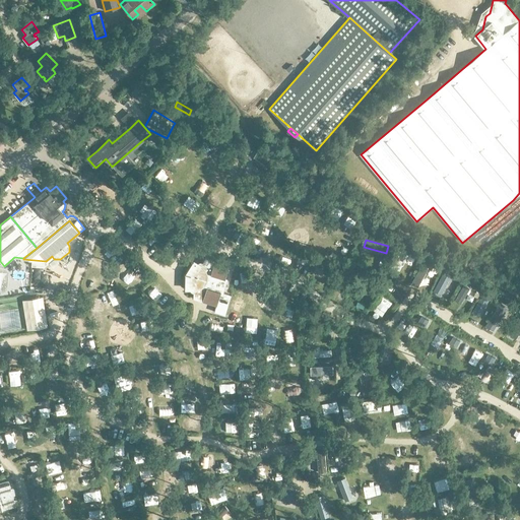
[(196,263),(187,274),(188,288),(194,289),(193,299),(216,306),(220,293),(223,294),(228,279),(225,278),(230,265),(206,258),(201,266),(196,263)]
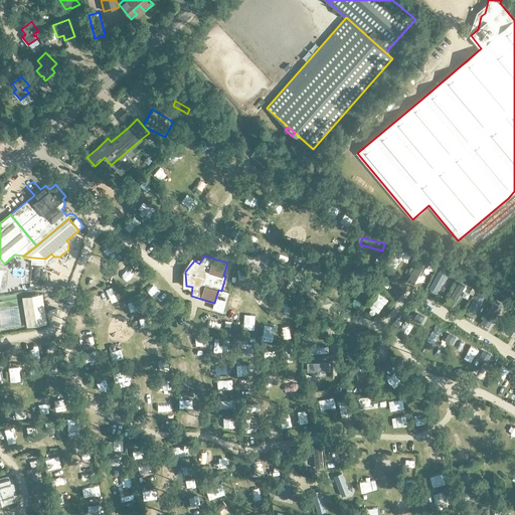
[(424,268),(417,264),(407,282),(414,285),(424,268)]
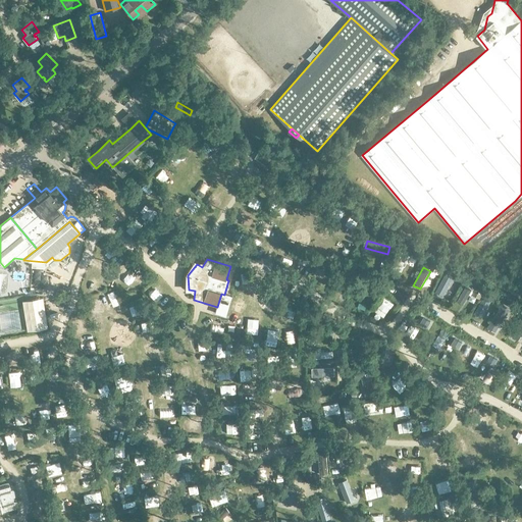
[(446,272),(435,292),(441,295),(453,276),(446,272)]
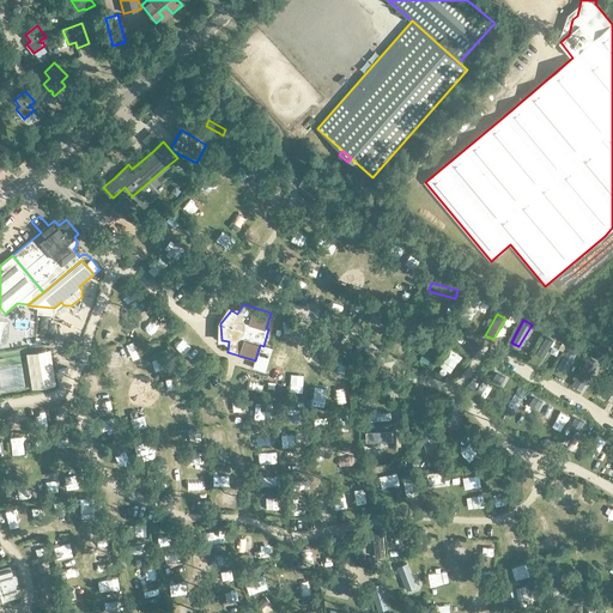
[(438,347),(441,338),(416,333),(414,343),(438,347)]
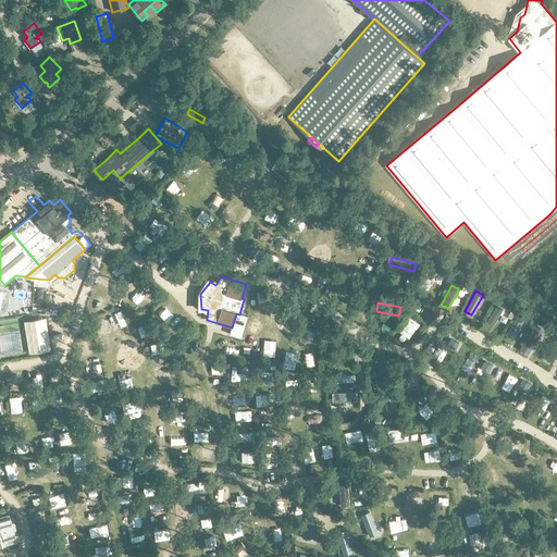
[(487,322),(494,325),(504,309),(497,305),(487,322)]
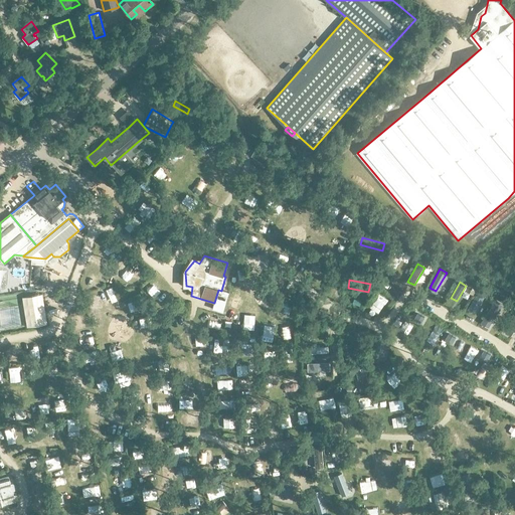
[(485,296),(480,293),(471,308),(476,311),(485,296)]
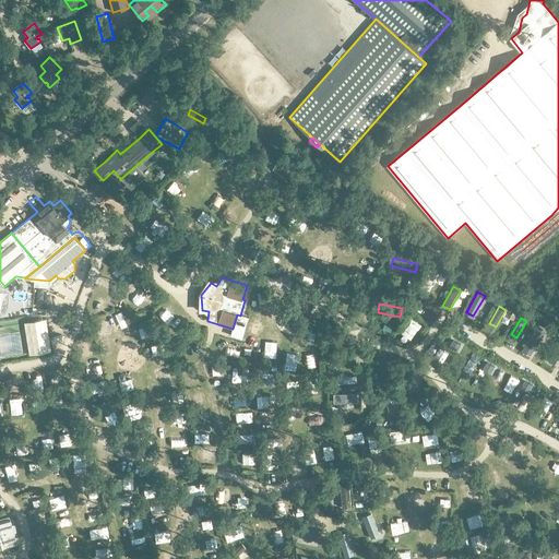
[(51,353),(46,320),(24,323),(28,356),(51,353)]
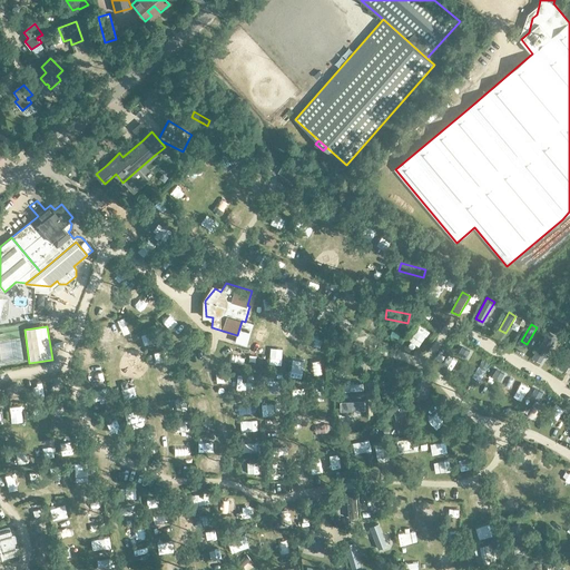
[(553,341),(548,337),(538,354),(544,356),(553,341)]
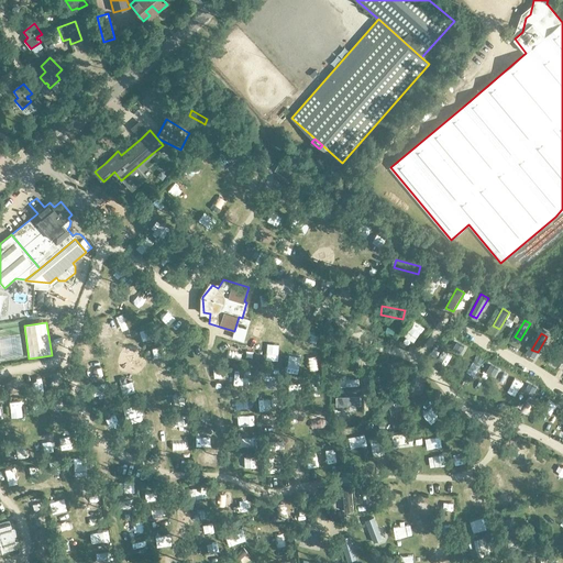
[(464,346),(456,343),(453,349),(461,353),(464,346)]
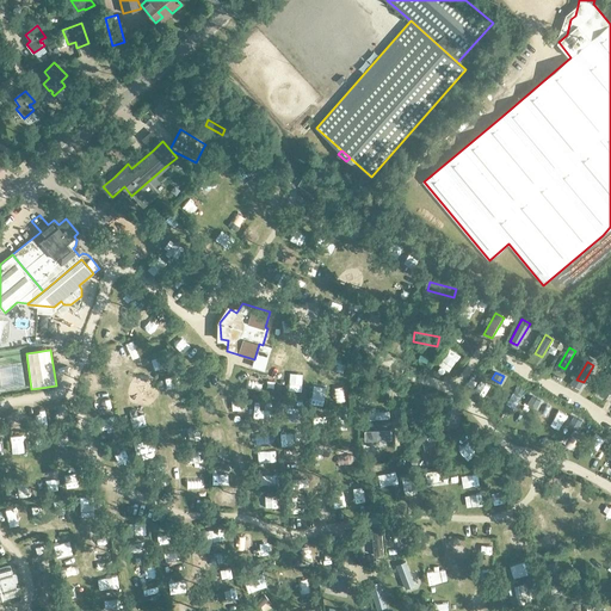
[(504,382),(499,393),(508,397),(513,387),(504,382)]
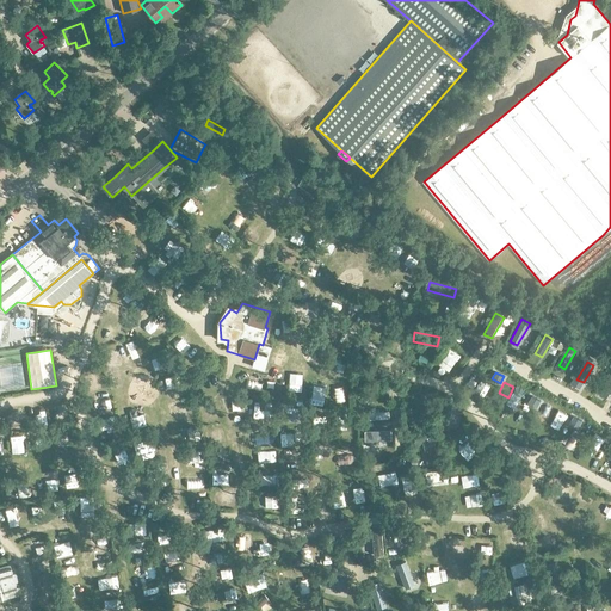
[(541,401),(532,396),(529,403),(537,407),(541,401)]
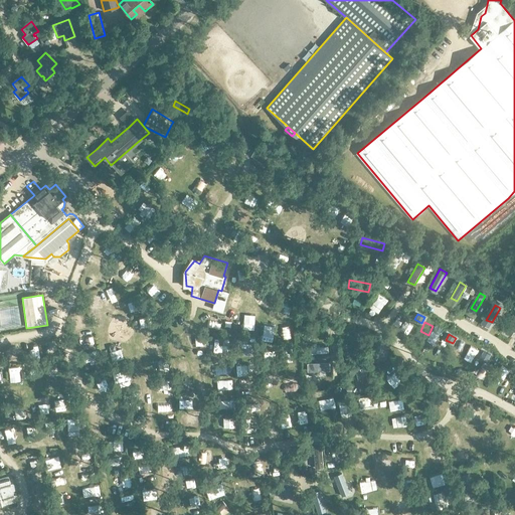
[(490,355),(484,351),(481,357),(487,360),(490,355)]
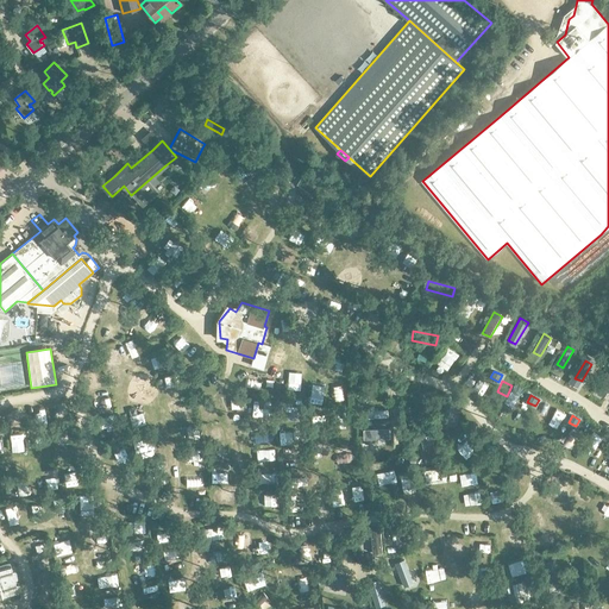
[(428,457),(435,454),(428,433),(420,435),(428,457)]
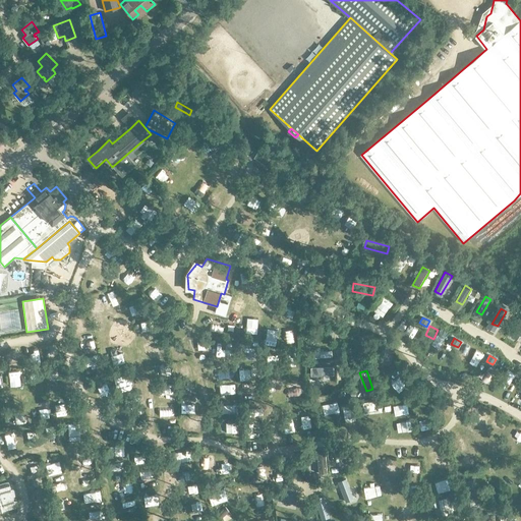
[(241,375),(241,387),(252,387),(252,375),(241,375)]
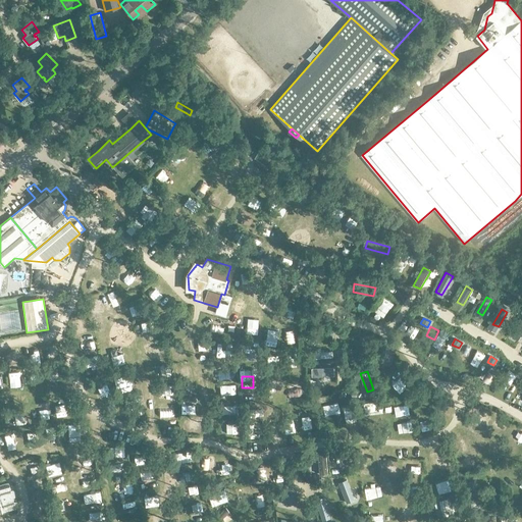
[(296,399),(295,392),(279,394),(280,401),(296,399)]
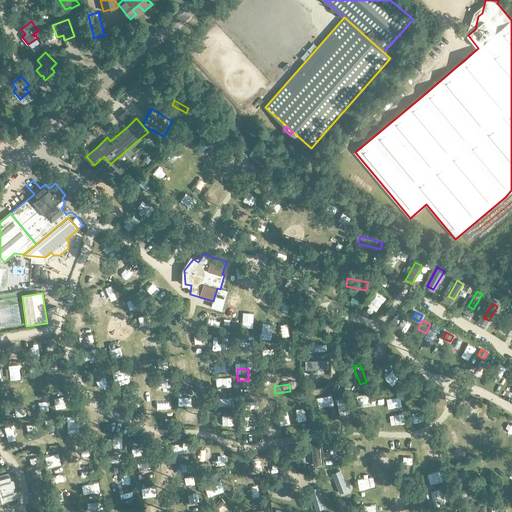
[(320,410),(327,409),(325,391),(318,392),(320,410)]
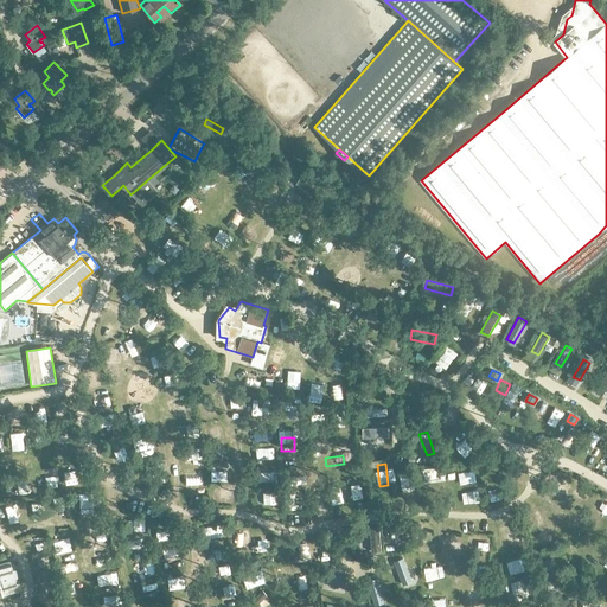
[(80,522),(93,521),(91,503),(78,504),(80,522)]
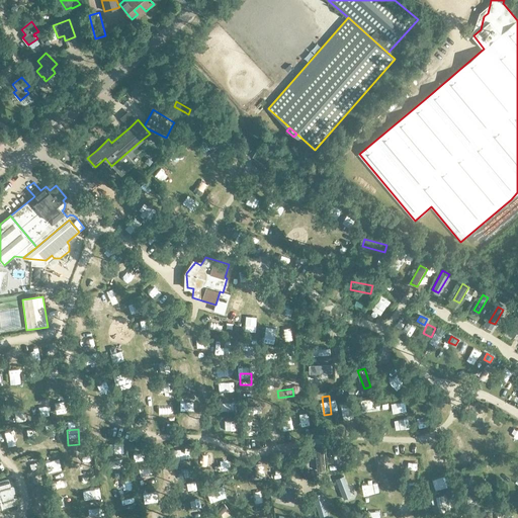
[(317,470),(325,470),(324,449),(319,448),(315,450),(317,470)]
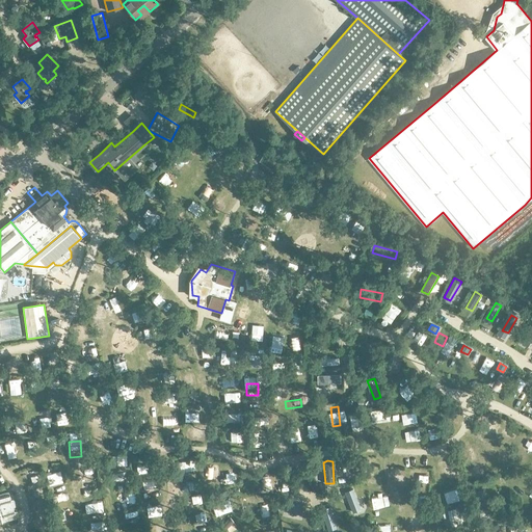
[(0,522),(5,521),(16,517),(8,491),(0,494),(0,522)]
